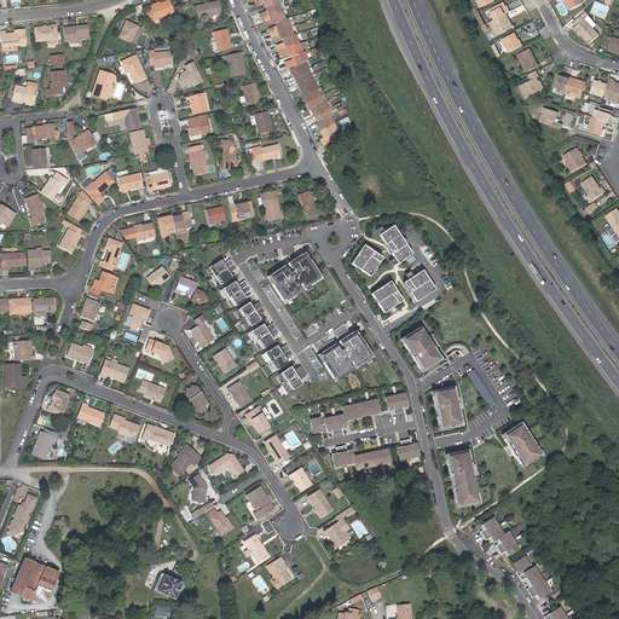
[(157,4),(150,7),(150,10),(146,11),(150,19),(173,11),(168,0),(166,0),(160,3),(160,4),(158,5),(157,4)]
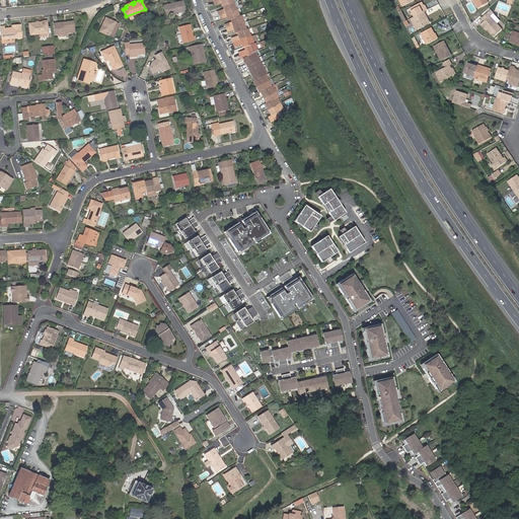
[(166,14),(186,10),(183,1),(163,5),(166,14)]
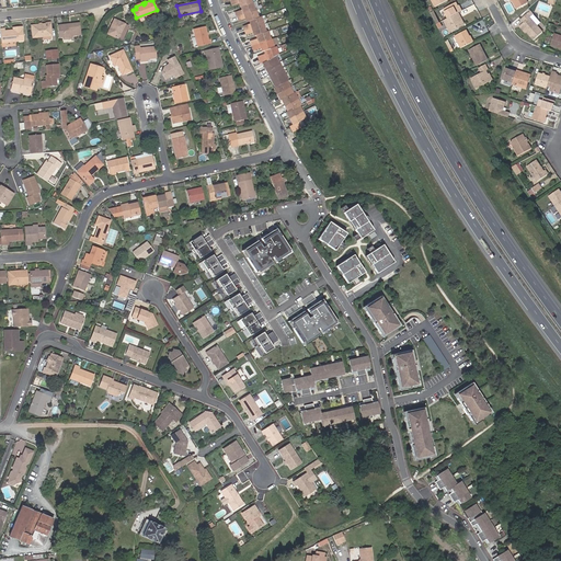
[(443,12),(445,20),(451,16),(455,15),(457,14),(461,11),(459,8),(458,8),(456,6),(443,12)]
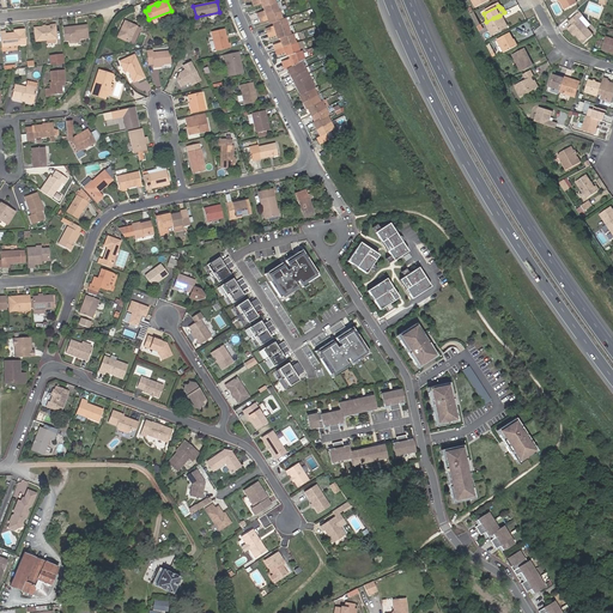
[(569,29),(575,35),(583,44),(592,36),(578,20),(580,19),(575,14),(569,22),(571,25),(569,29)]
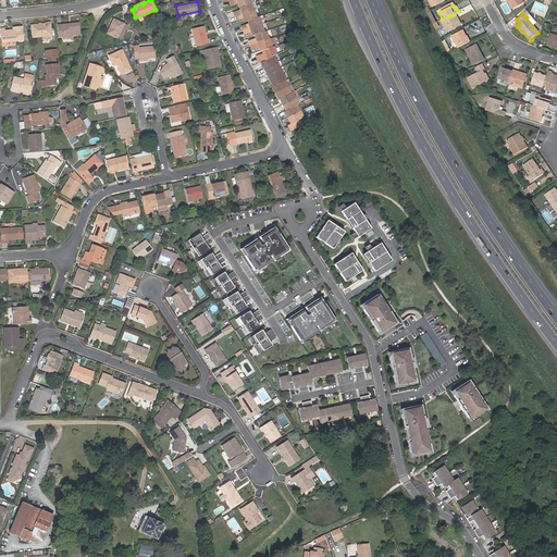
[(452,15),(448,16),(442,20),(438,22),(445,33),(459,25),(456,19),(454,20),(452,15)]
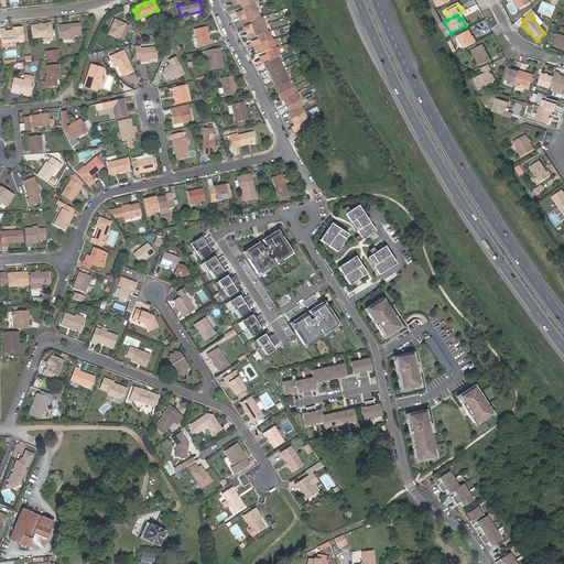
[(119,39),(126,24),(115,19),(108,33),(119,39)]
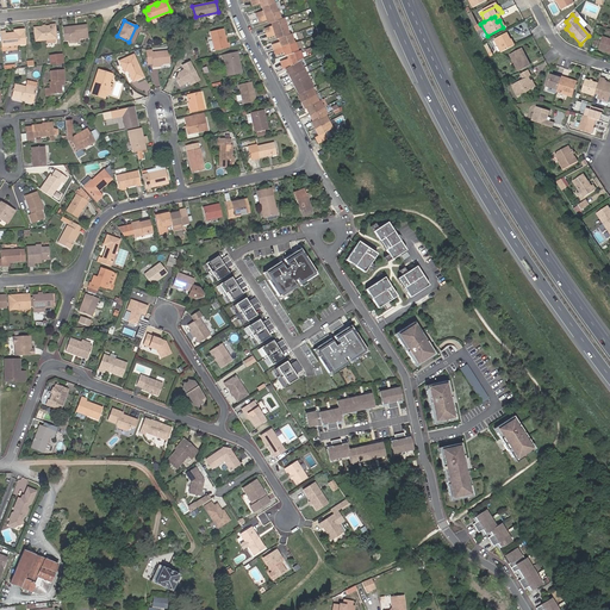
[(45,37),(54,36),(55,36),(54,23),(49,24),(44,24),(42,24),(33,25),(35,38),(45,37)]
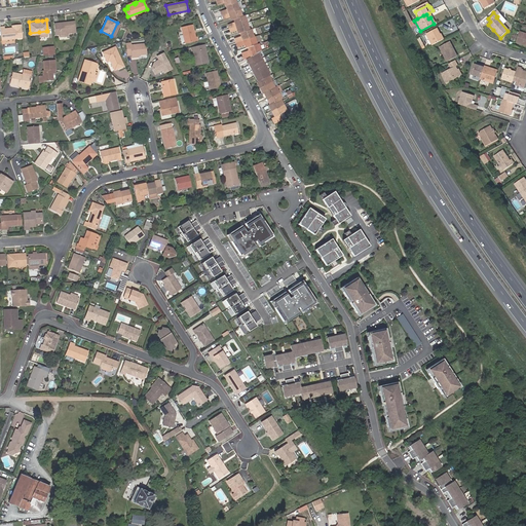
[(58,32),(66,32),(74,31),(73,20),(52,22),(53,33),(58,32)]
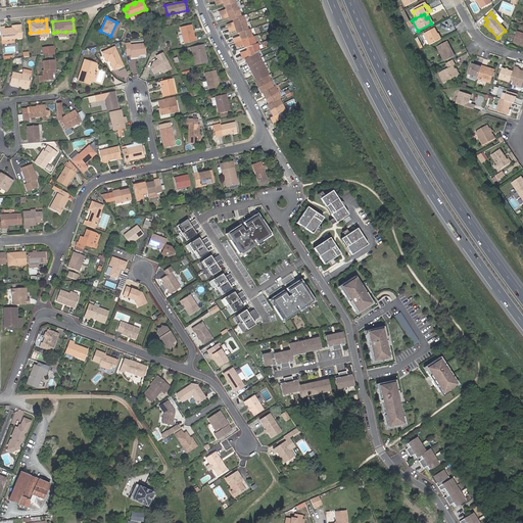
[(4,27),(0,27),(0,30),(1,39),(21,36),(20,22),(14,22),(15,25),(11,26),(4,27)]
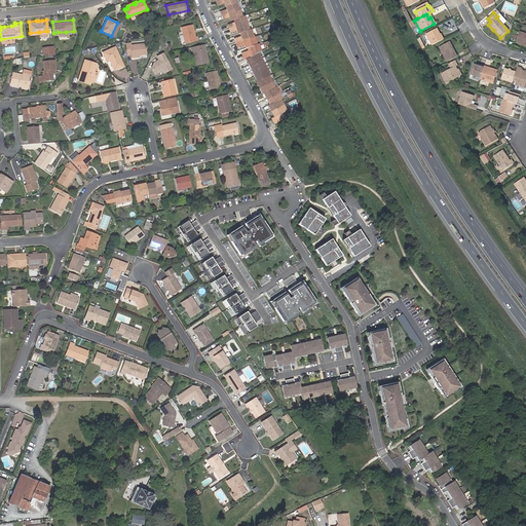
[(194,33),(194,30),(192,24),(182,26),(185,42),(197,40),(196,36),(195,36),(194,33)]
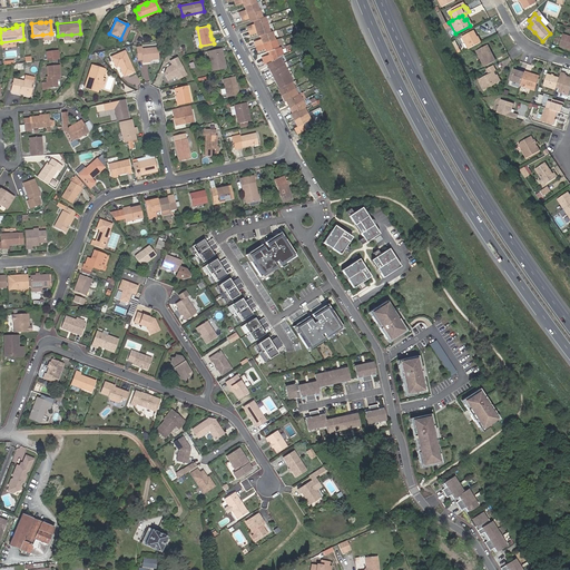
[(460,38),(467,50),(478,45),(479,43),(477,40),(475,41),(474,39),(471,32),(460,38)]
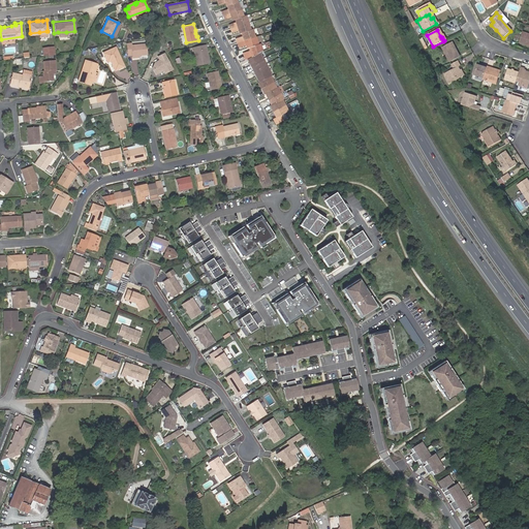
[(528,34),(522,33),(519,42),(528,45),(528,34)]
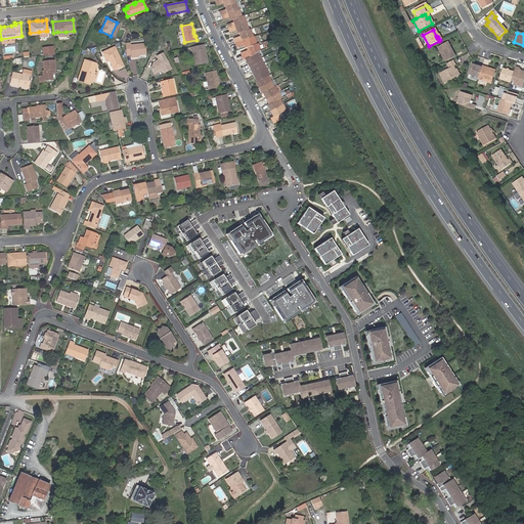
[(253,38),(235,43),(236,47),(244,45),(246,46),(246,48),(247,48),(249,47),(255,45),(253,38)]
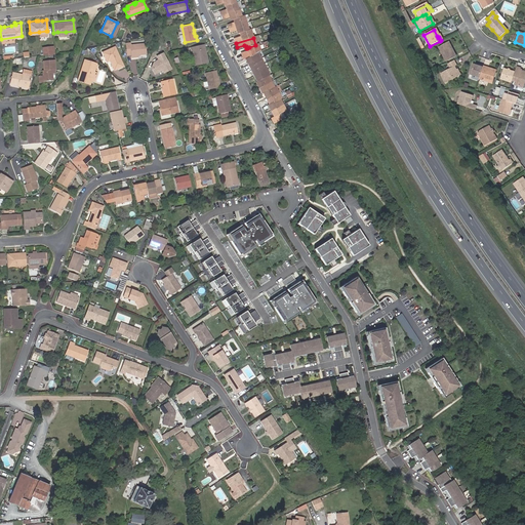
[(132,54),(138,53),(147,52),(146,42),(131,44),(130,42),(126,43),(127,54),(132,53),(132,54)]
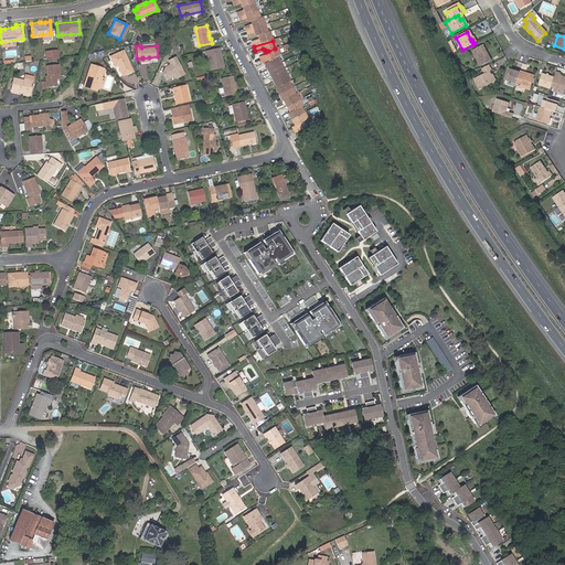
[(473,59),(486,52),(482,45),(469,52),(473,59)]
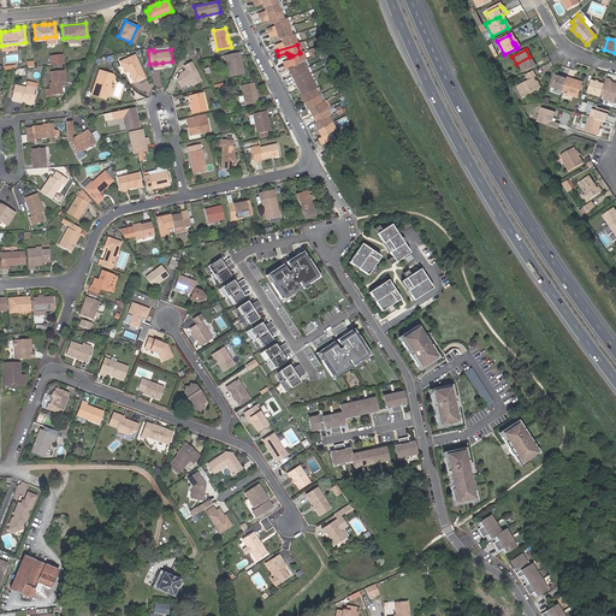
[(240,51),(226,54),(230,76),(244,72),(240,51)]
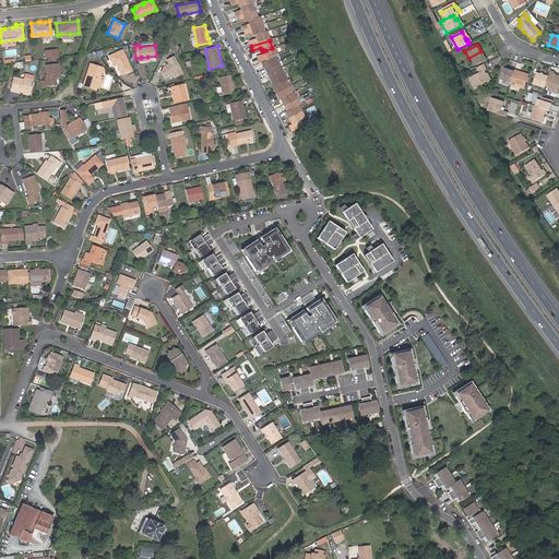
[(258,56),(259,62),(261,61),(274,56),(277,55),(275,47),(272,48),(265,50),(265,52),(264,54),(258,56)]
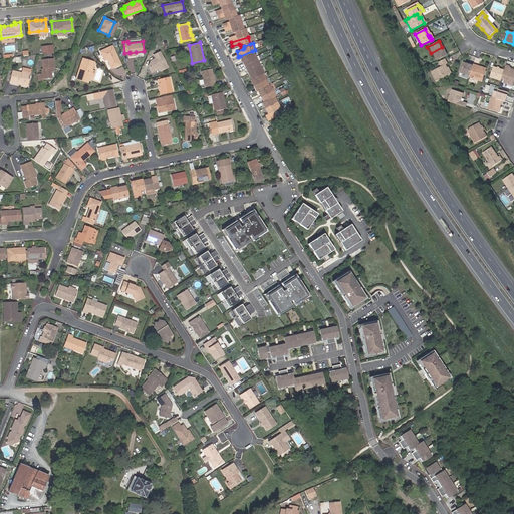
[(111,68),(120,63),(112,45),(100,50),(104,60),(107,58),(111,68)]
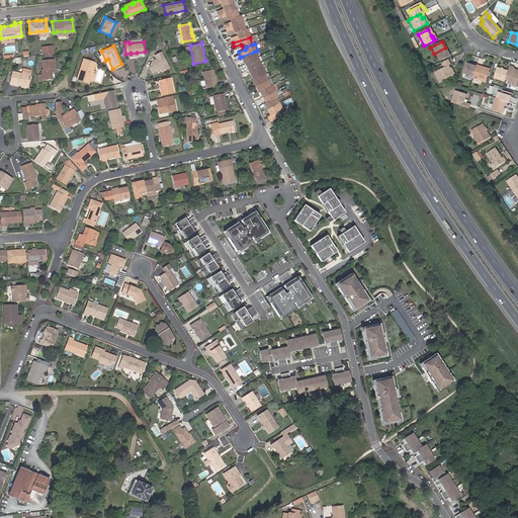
[(438,62),(449,56),(445,48),(434,54),(438,62)]
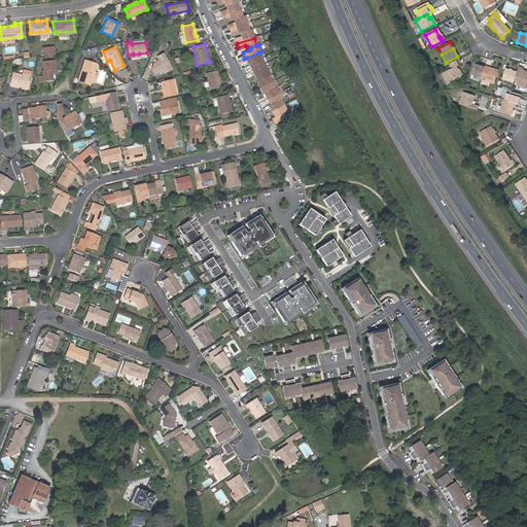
[(164,73),(172,69),(164,53),(155,57),(157,60),(153,62),(155,66),(150,68),(154,76),(164,72),(164,73)]
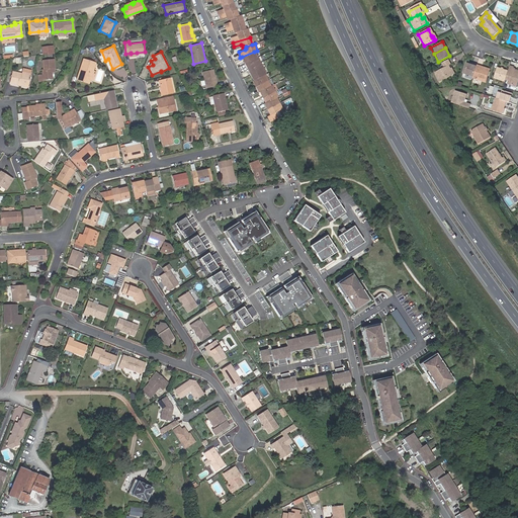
[(247,68),(260,63),(257,57),(254,52),(242,57),(245,62),(247,68)]
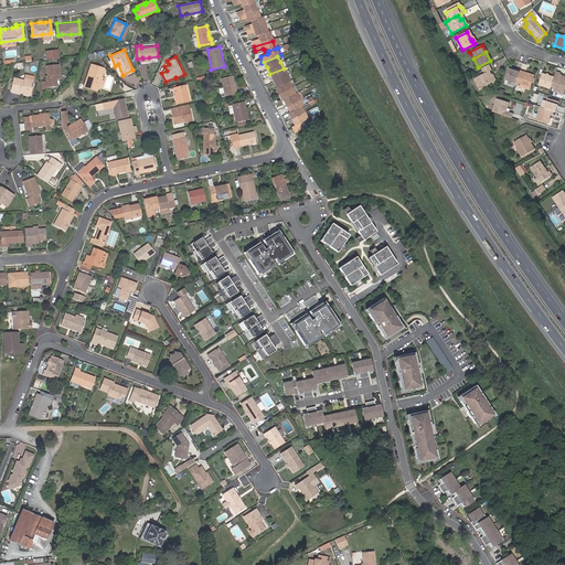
[(54,74),(56,74),(57,74),(56,63),(45,64),(46,75),(44,75),(44,80),(41,81),(41,87),(46,87),(46,86),(55,85),(54,77),(54,74)]
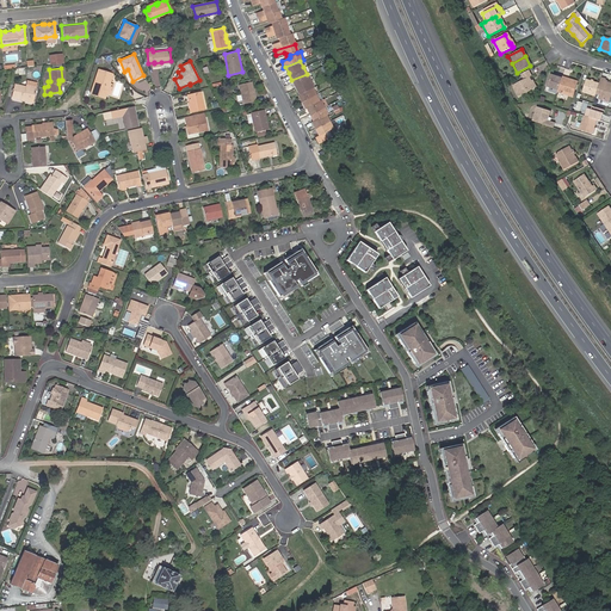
[(105,97),(106,93),(109,85),(106,84),(107,81),(110,82),(112,73),(98,68),(91,92),(105,97)]
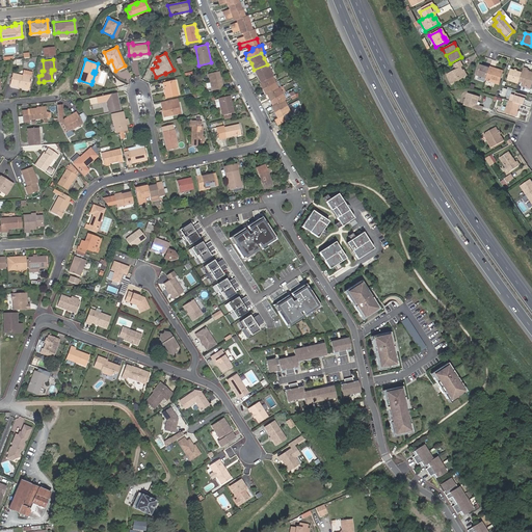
[(459,62),(452,65),(455,71),(445,76),(451,85),(464,78),(461,72),(459,69),(461,67),(459,62)]
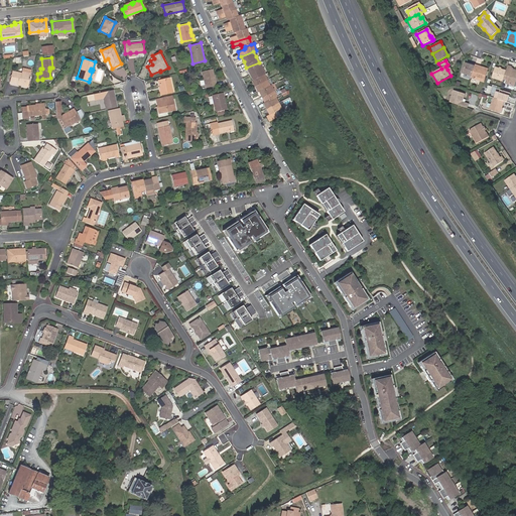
[(259,62),(246,68),(249,73),(252,79),(263,74),(264,74),(261,68),(259,62)]
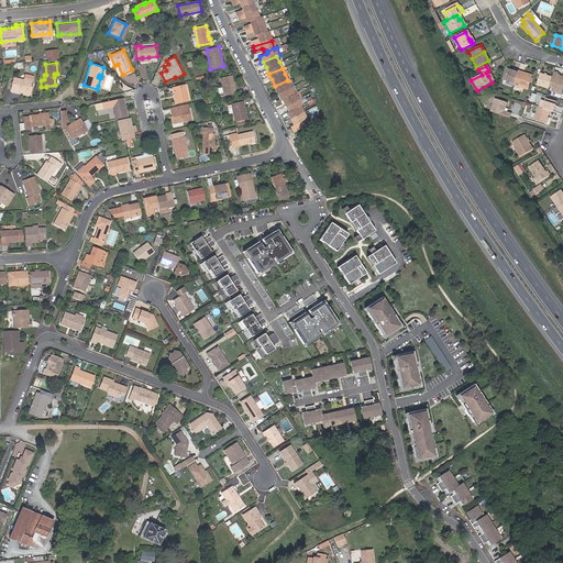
[(514,84),(518,72),(512,70),(512,72),(507,70),(503,80),(514,84)]
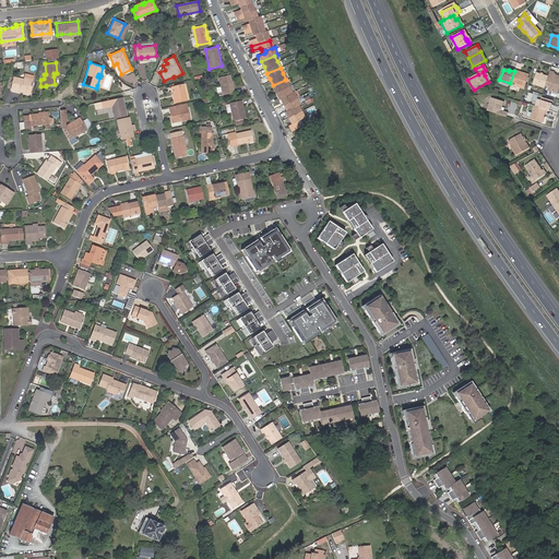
[(528,75),(514,71),(510,85),(524,90),(528,75)]
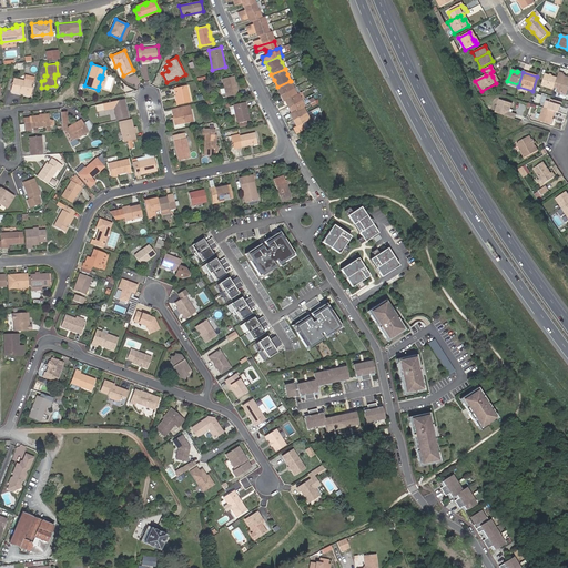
[(564,75),(559,73),(557,79),(554,89),(558,90),(557,93),(567,97),(567,92),(567,78),(563,77),(564,75)]
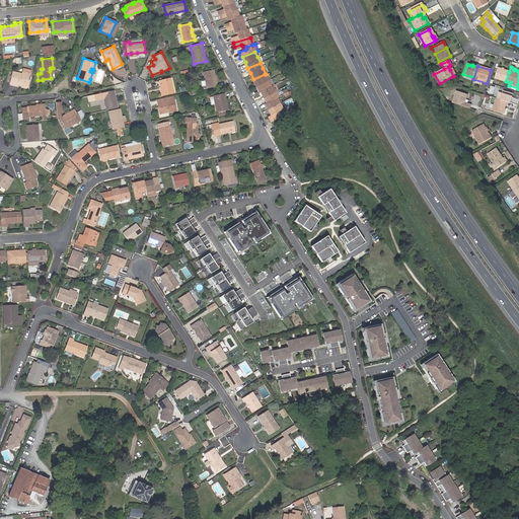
[(495,79),(506,82),(506,81),(509,72),(498,68),(495,79)]
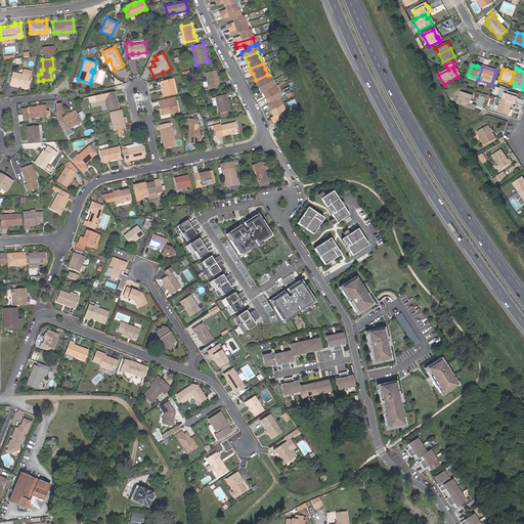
[(9,81),(20,83),(23,84),(24,84),(28,84),(30,73),(22,71),(20,73),(11,70),(9,81)]
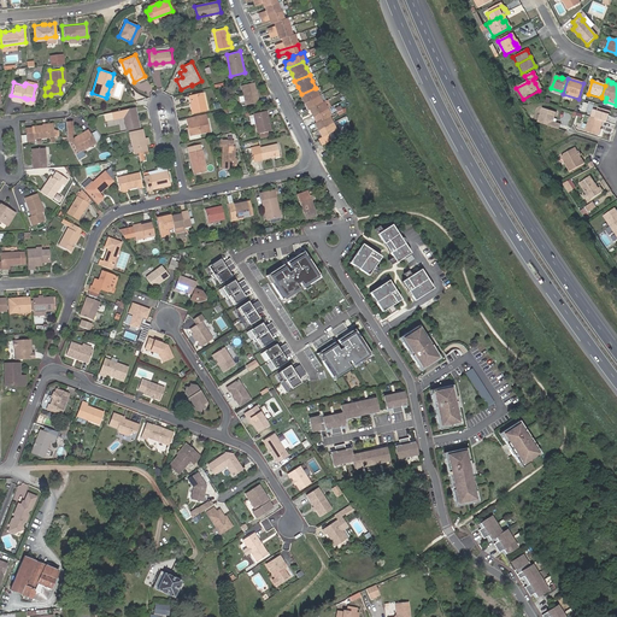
[(242,84),(247,104),(258,101),(254,82),(242,84)]
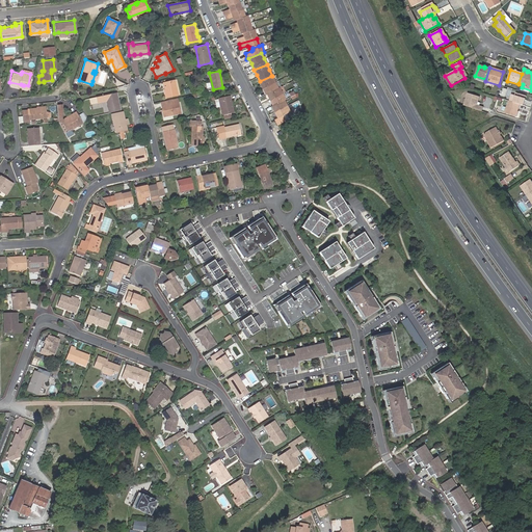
[(260,81),(259,81),(262,87),(265,94),(266,92),(269,98),(271,104),(270,104),(273,110),(276,116),(288,110),(285,104),(282,98),(284,98),(281,91),(277,86),(276,87),(274,81),(271,76),(260,81)]
